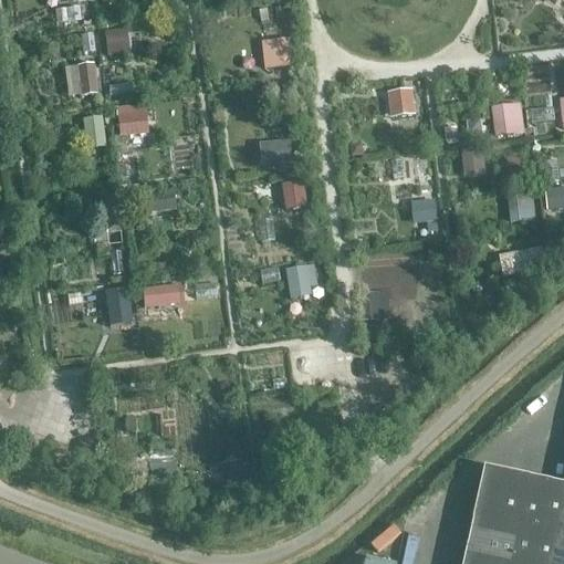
[(59,4),(61,20),(81,18),(79,2),(59,4)]
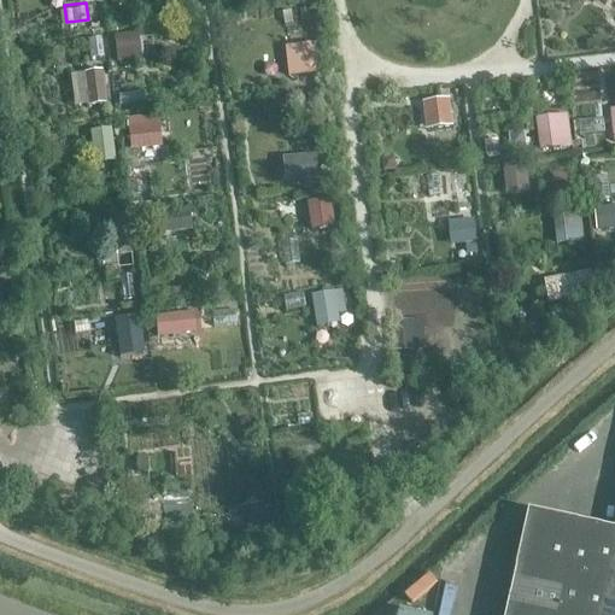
[(138,30),(111,31),(113,58),(140,56),(138,30)]
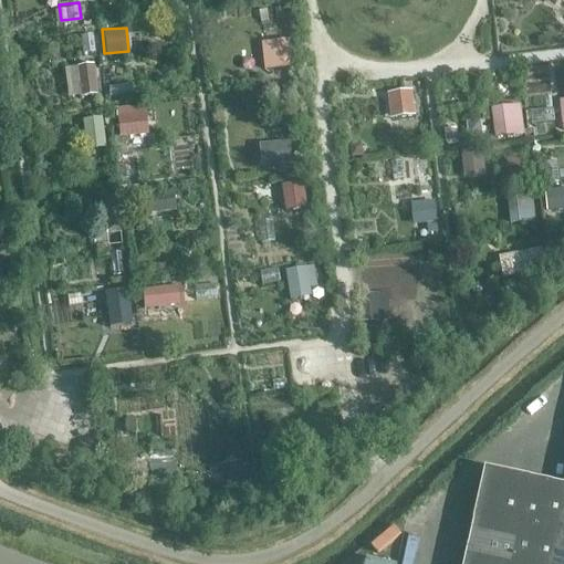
[(259,40),(263,69),(295,63),(291,34),(259,40)]
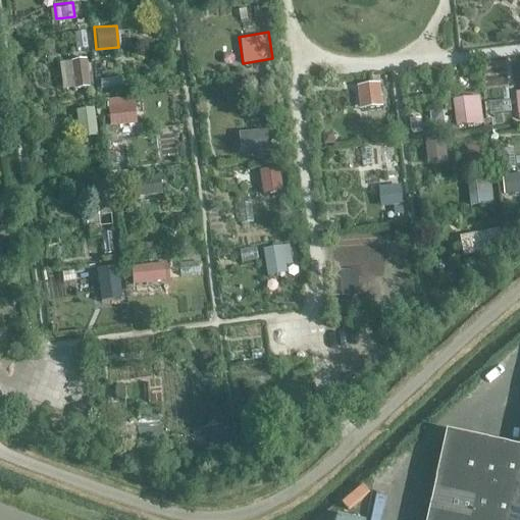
[(59,58),(61,87),(89,85),(87,57),(59,58)]
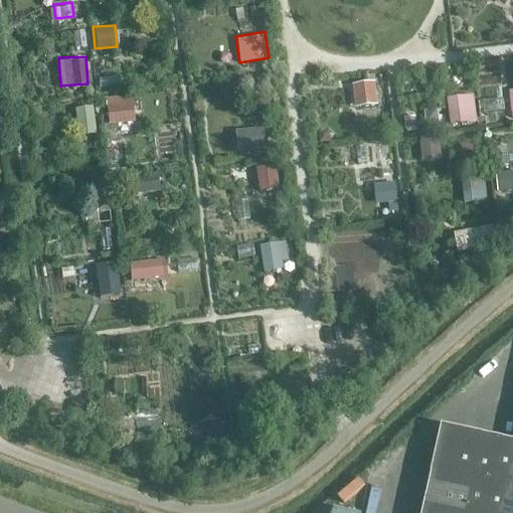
[(354,105),(378,102),(375,78),(351,81),(354,105)]
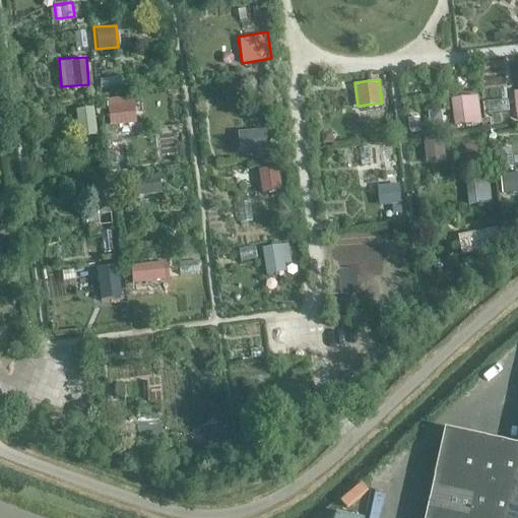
[(451,96),(454,124),(482,120),(479,92),(451,96)]
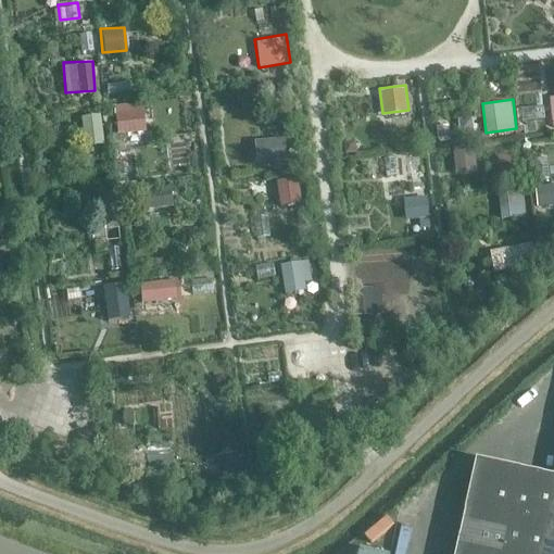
[(114,102),(115,130),(145,129),(143,101),(114,102)]
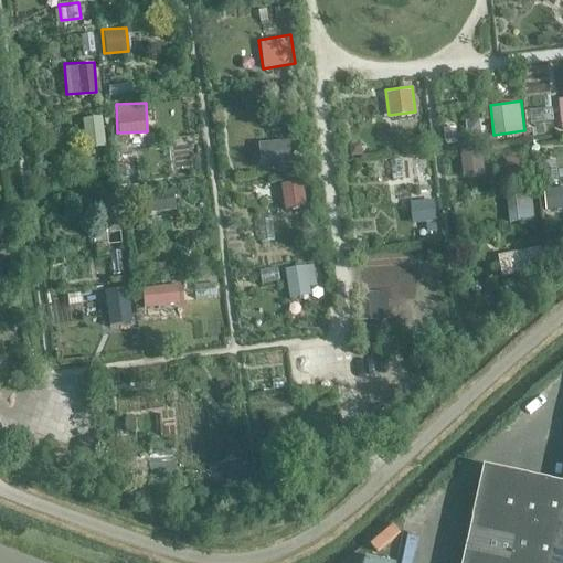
[(291,139),(259,139),(261,163),(293,163),(291,139)]
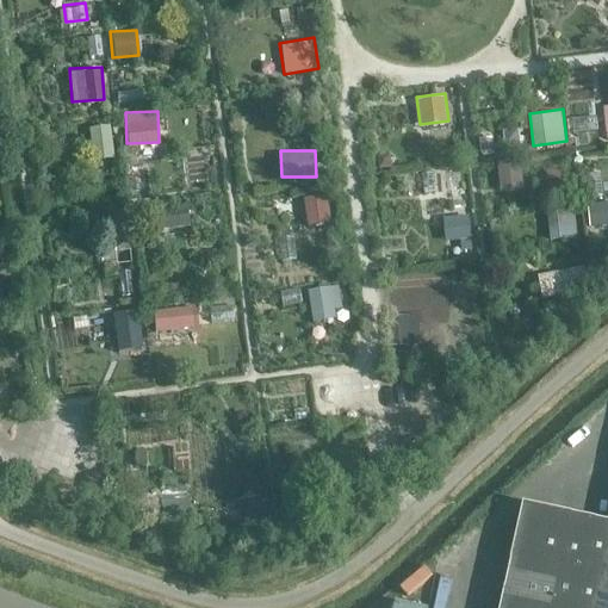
[(521,185),(521,157),(497,159),(497,185),(521,185)]
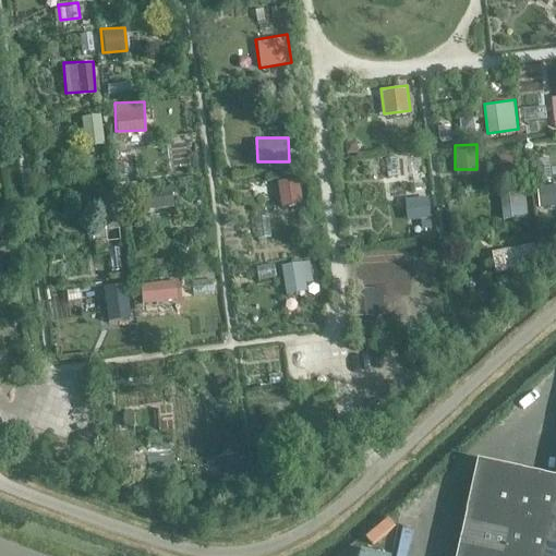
[(302,205),(301,178),(278,179),(279,205),(302,205)]
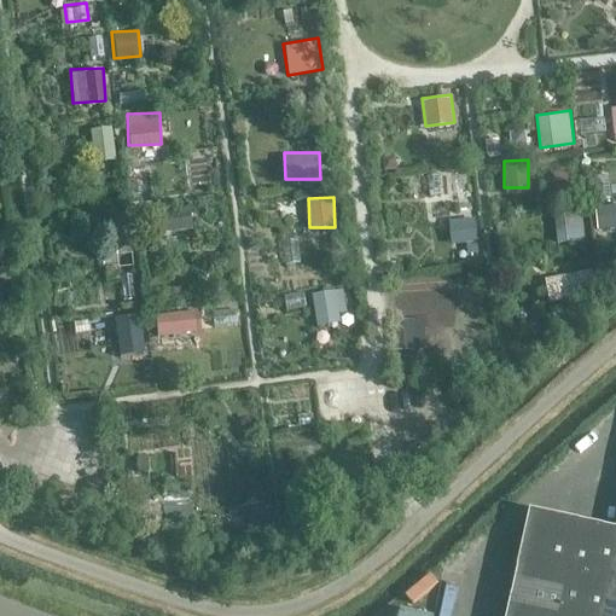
[(597,228),(615,226),(615,202),(596,203),(597,228)]
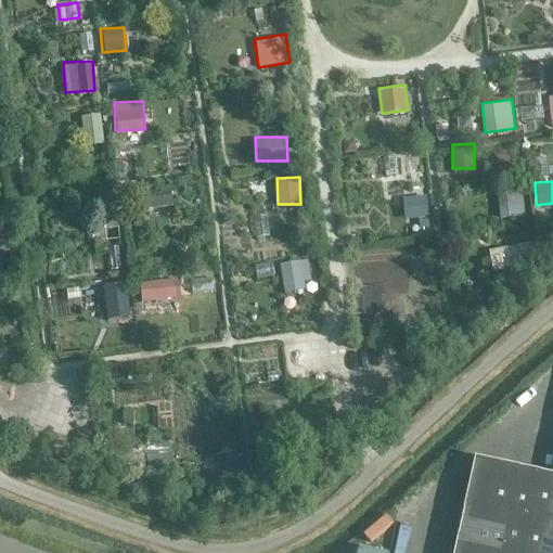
[(501,216),(525,215),(524,190),(500,191),(501,216)]
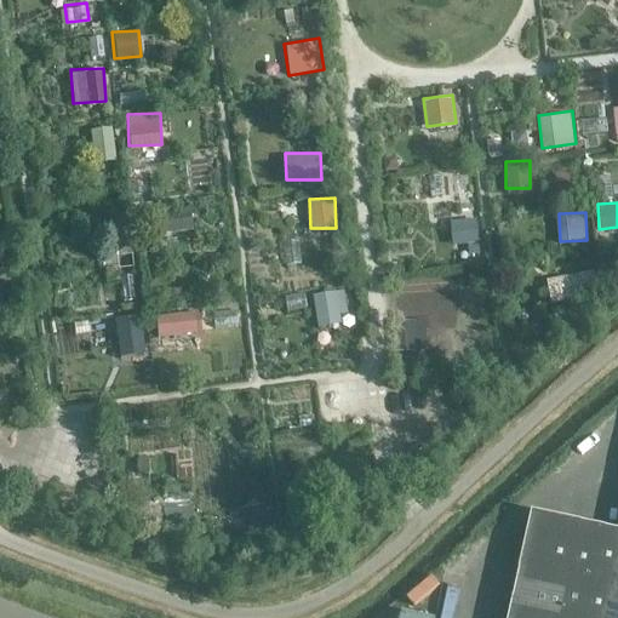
[(455,219),(457,251),(479,250),(478,218),(455,219)]
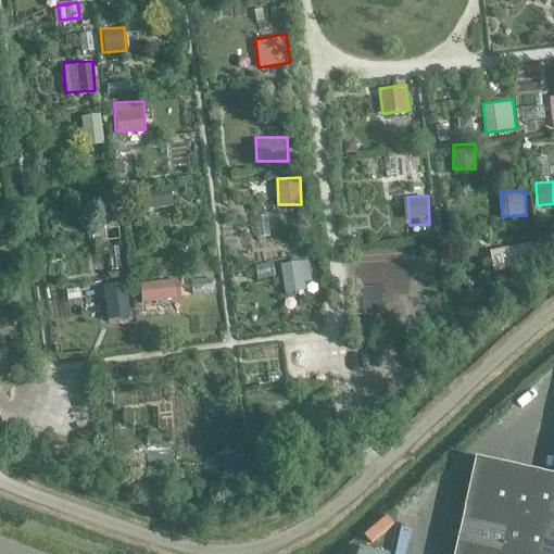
[(504,265),(533,255),(528,239),(499,249),(504,265)]
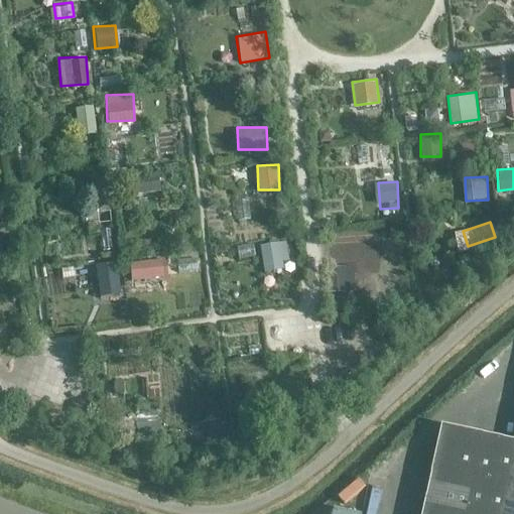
[(286,239),(260,244),(265,267),(290,262),(286,239)]
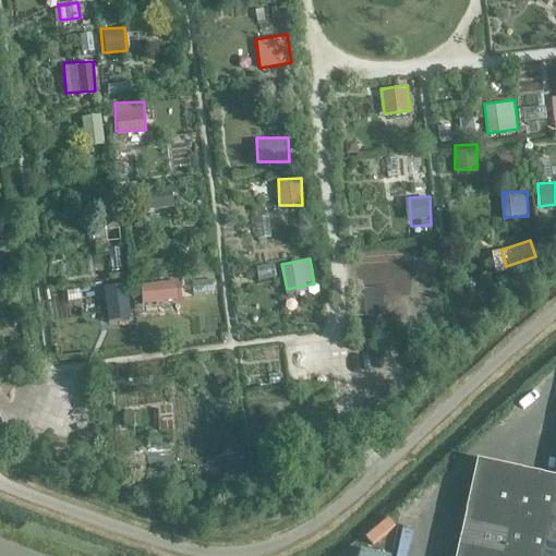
[(140,282),(142,302),(181,297),(179,277),(140,282)]
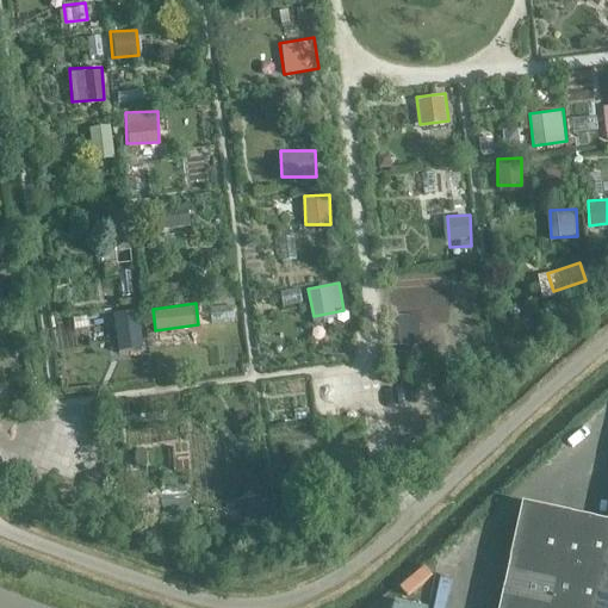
[(116,349),(142,346),(137,309),(111,311),(116,349)]
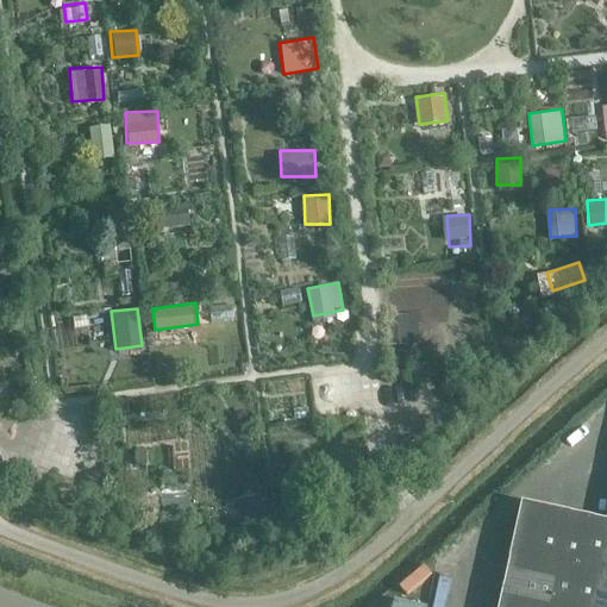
[(418,337),(418,313),(395,312),(395,336),(418,337)]
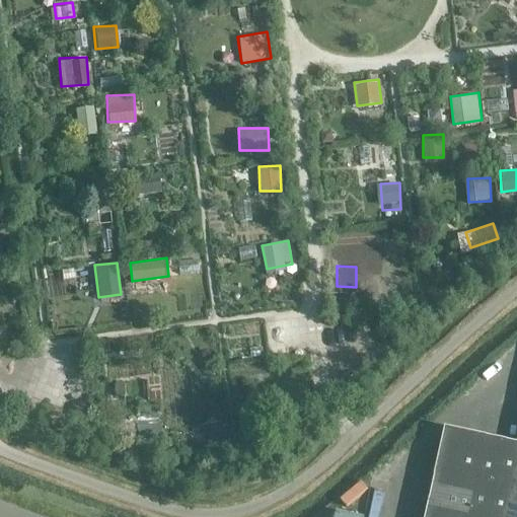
[(138,419),(138,436),(163,435),(162,418),(138,419)]
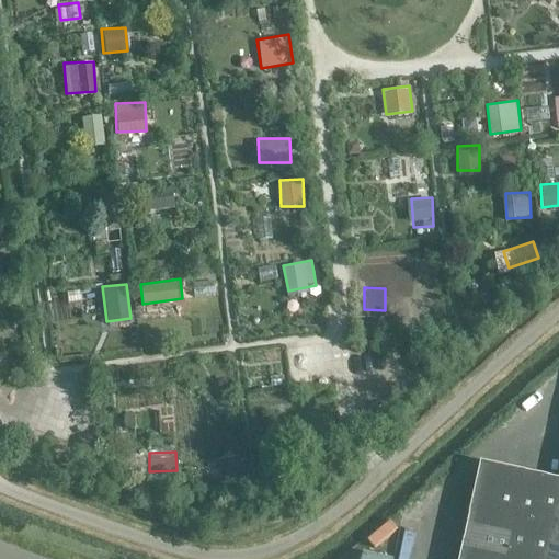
[(219,480),(241,479),(240,456),(218,456),(219,480)]
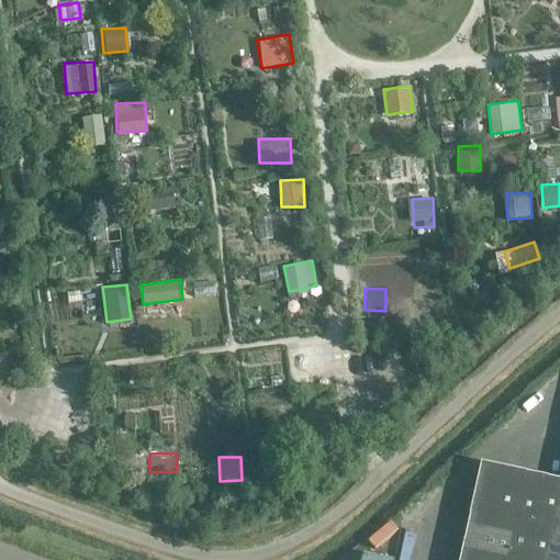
[(470,508),(514,518),(536,523),(545,479),(480,465),(470,508)]
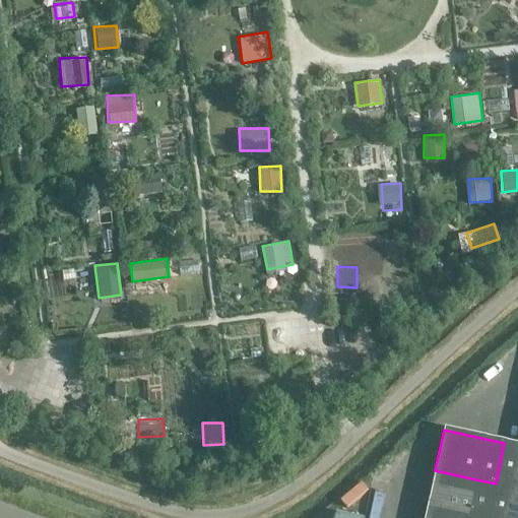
[(517,445),(504,443),(496,483),(515,488),(517,474),(517,445)]
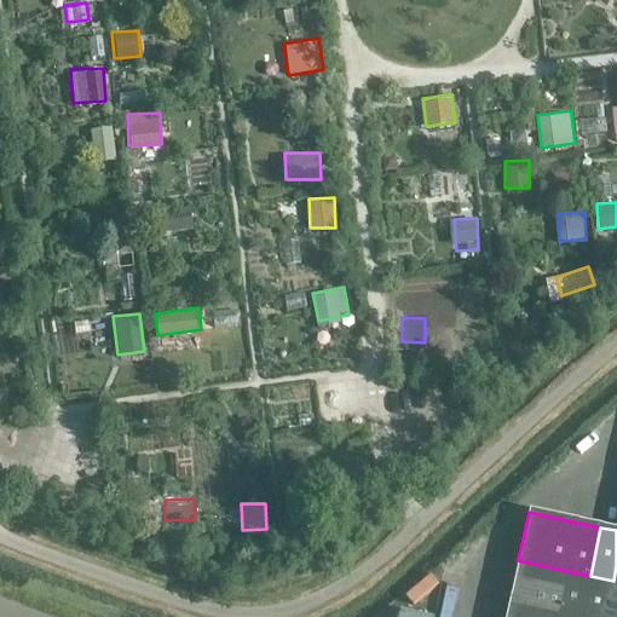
[(513,584),(561,594),(566,571),(518,560),(513,584)]
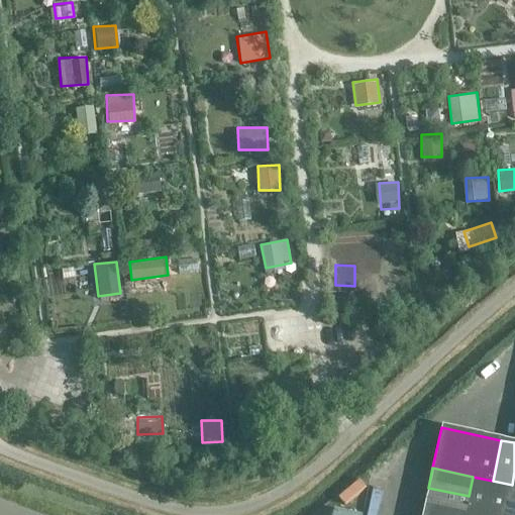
[(464,514),(505,514),(508,505),(512,485),(493,481),(473,477),(469,496),(464,514)]
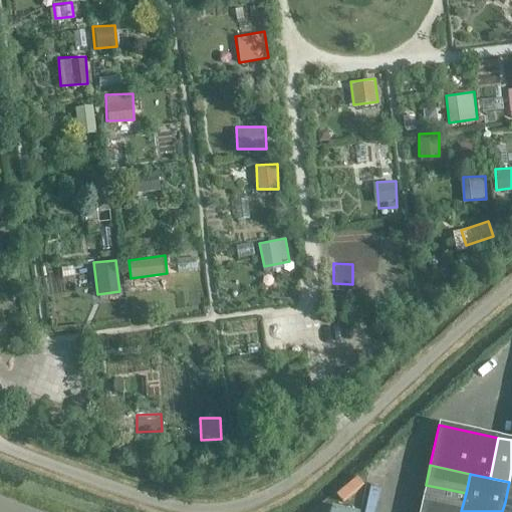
[(422,504),(442,509),(457,511),(461,511),(466,493),(426,485),(422,504)]
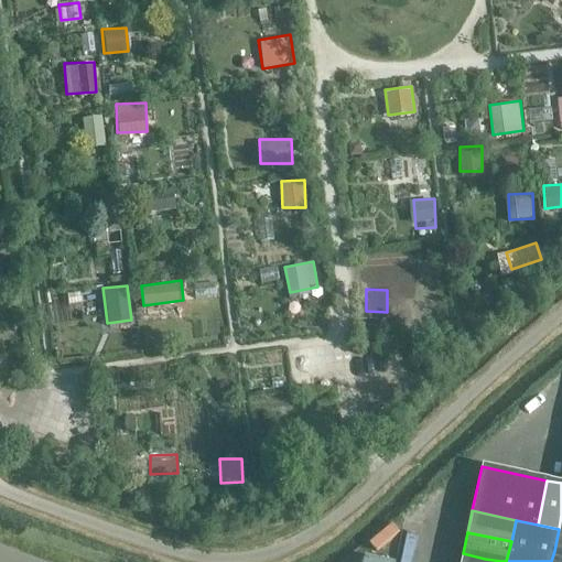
[(561,561),(561,552),(554,551),(551,561),(561,561)]
